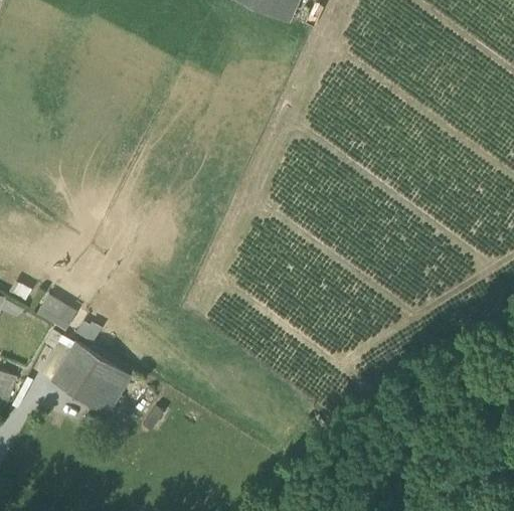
[(237,0),(288,22),(297,0),(237,0)]
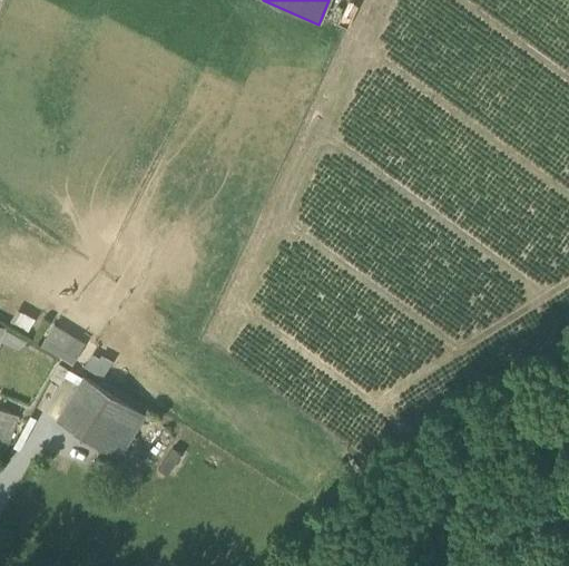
[(54,329),(40,350),(58,361),(71,340),(54,329)]
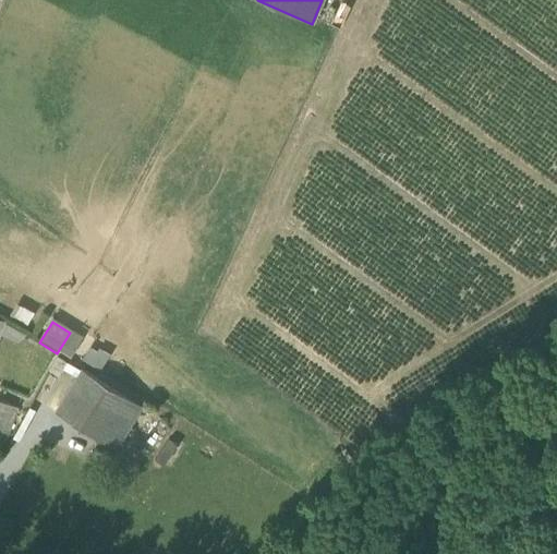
[(5,326),(4,325),(0,336),(2,336),(7,338),(10,327),(5,326)]
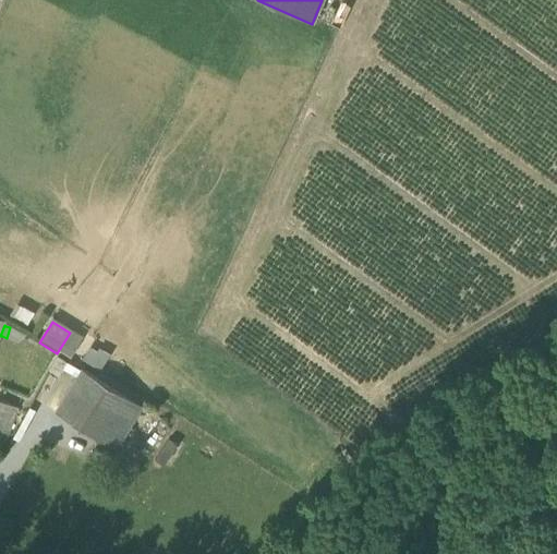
[(91,348),(86,362),(108,369),(111,353),(91,348)]
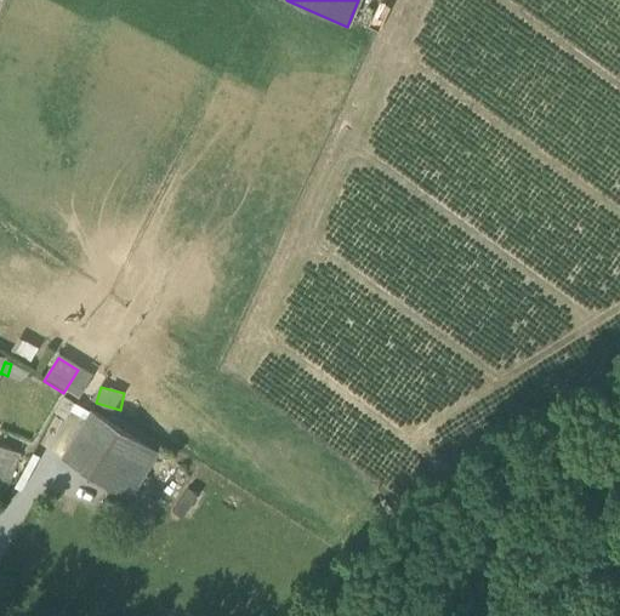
[(129,502),(158,455),(90,414),(61,462),(129,502)]
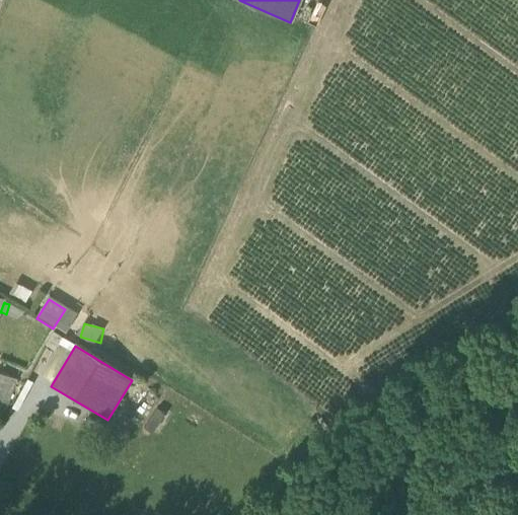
[(0,414),(6,417),(18,382),(0,375),(0,414)]
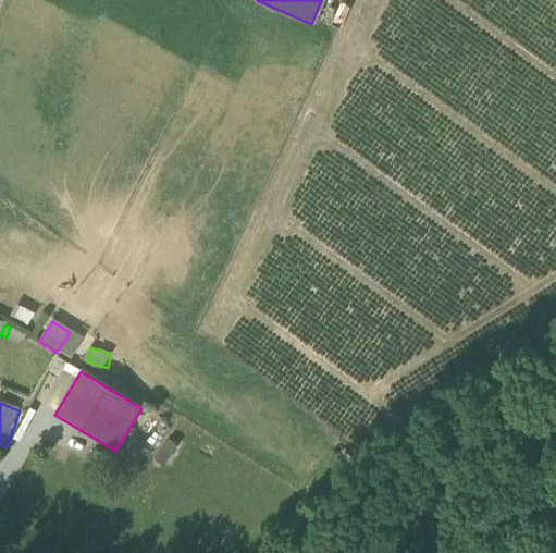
[(176,449),(169,443),(155,464),(162,469),(176,449)]
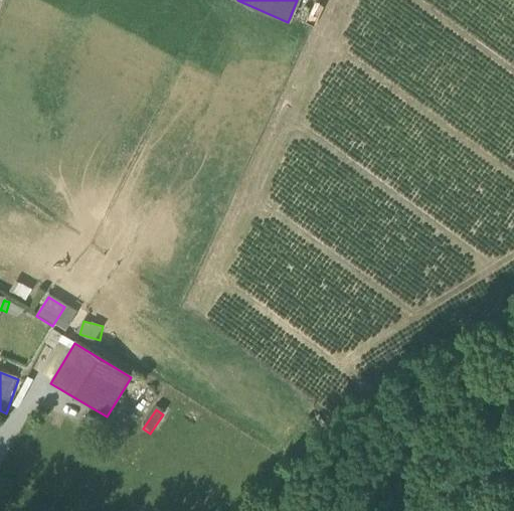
All buildings are outlined.
